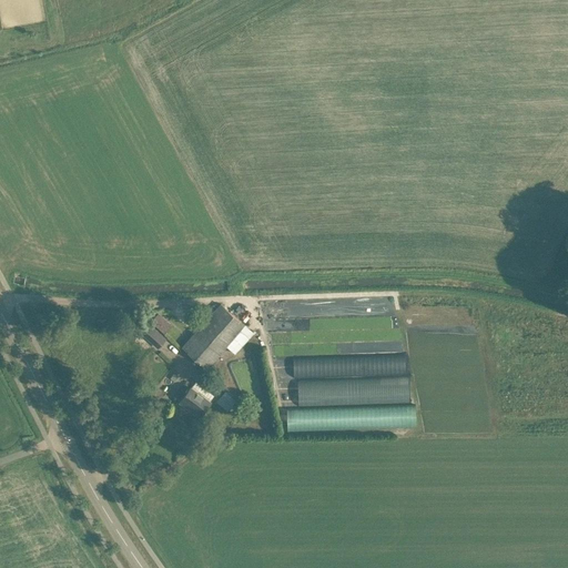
[(223,304),(191,338),(183,346),(206,368),(246,325),(223,304)]
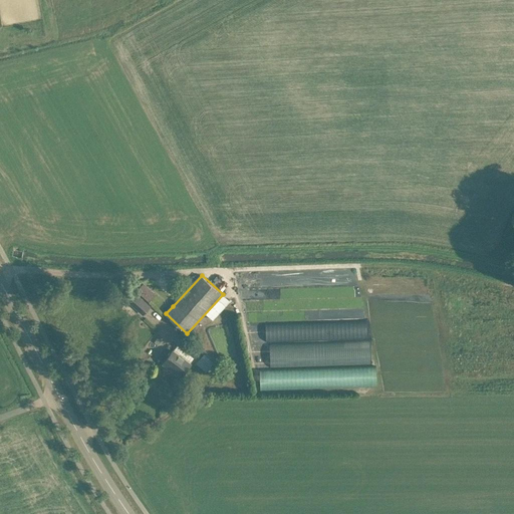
[(150,305),(135,292),(127,300),(143,313),(150,305)]
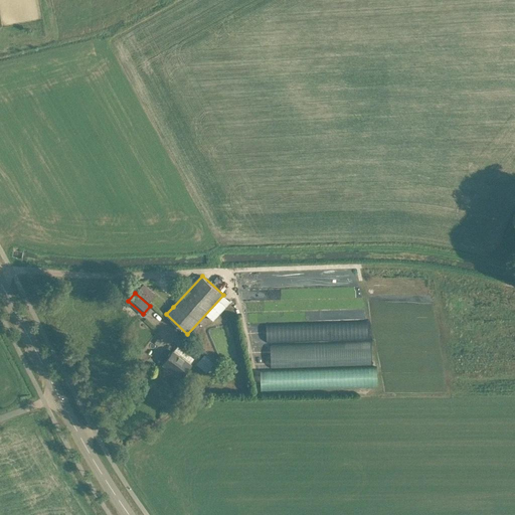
[(254,334),(254,387),(373,386),(373,347),(332,347),(332,334),(254,334)]
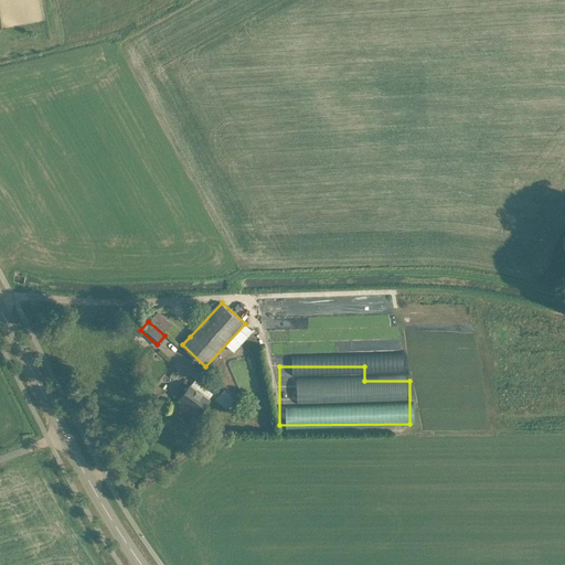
[(194,379),(190,385),(190,384),(179,398),(199,413),(209,398),(208,398),(213,392),(194,379)]
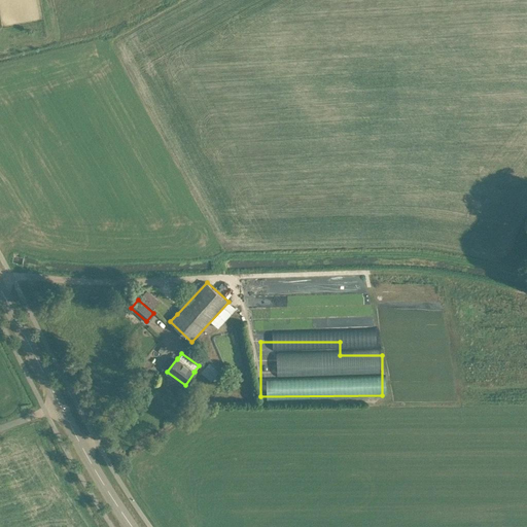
[(201,372),(211,380),(219,371),(209,362),(201,372)]
